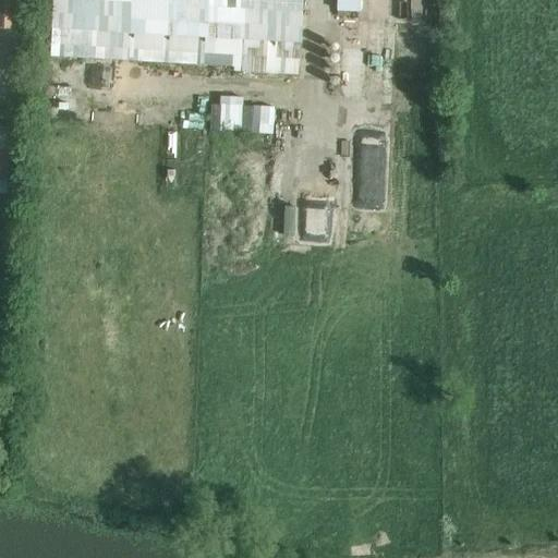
[(0,0),(0,29),(21,31),(22,0),(0,0)]
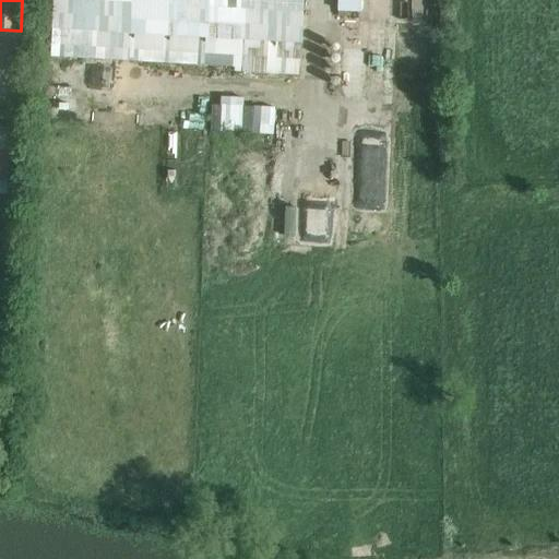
[(234,68),(234,72),(298,78),(304,0),(54,0),(50,55),(234,68)]
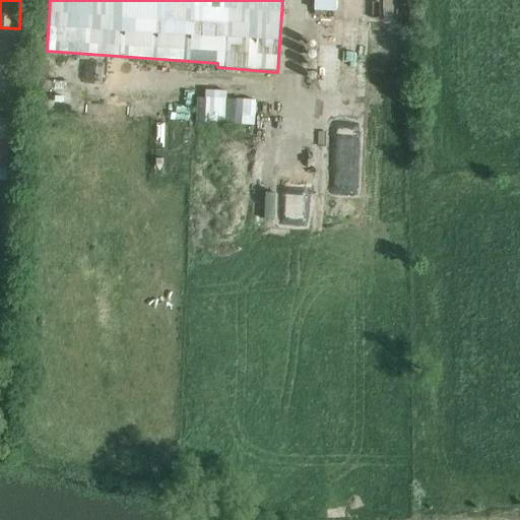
[(313,0),(313,11),(335,12),(335,0),(313,0)]
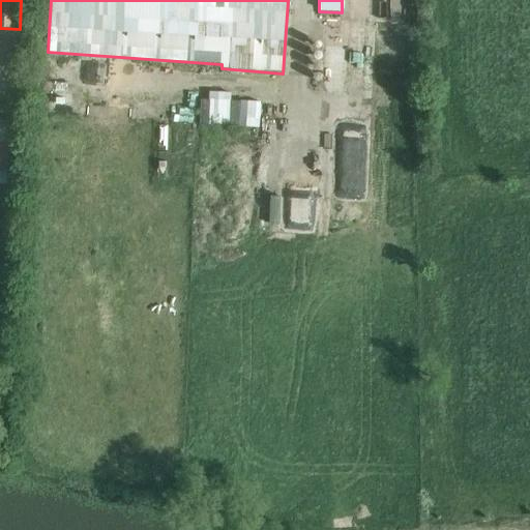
[(352,47),(351,76),(372,76),(374,24),(336,23),(335,46),(352,47)]
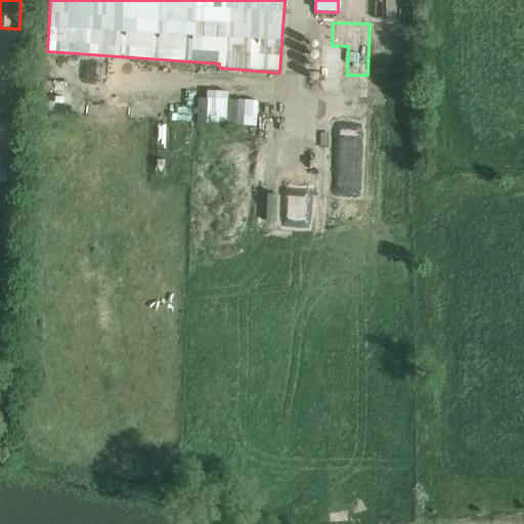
[(206,99),(198,99),(197,124),(255,126),(257,102),(228,100),(229,92),(206,91),(206,99)]
